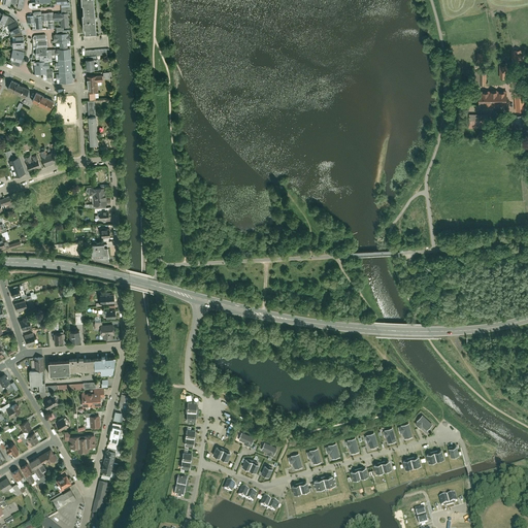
[(3,0),(3,4),(10,5),(11,2),(18,3),(18,7),(24,8),(25,0),(3,0)]
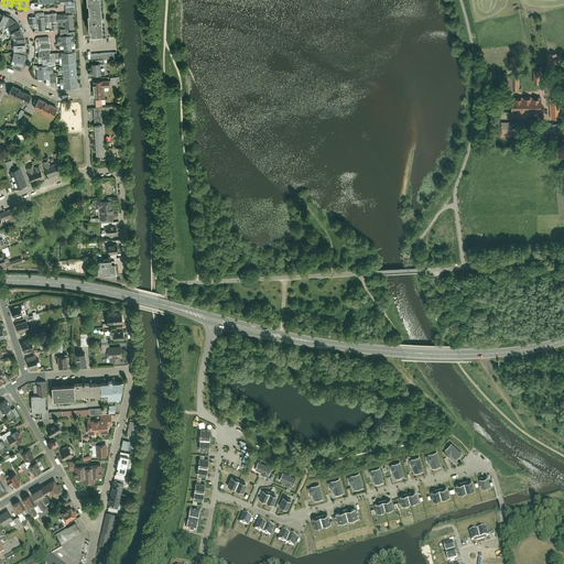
[(98,0),(85,0),(85,4),(87,4),(87,14),(87,30),(88,30),(89,35),(100,34),(98,0)]
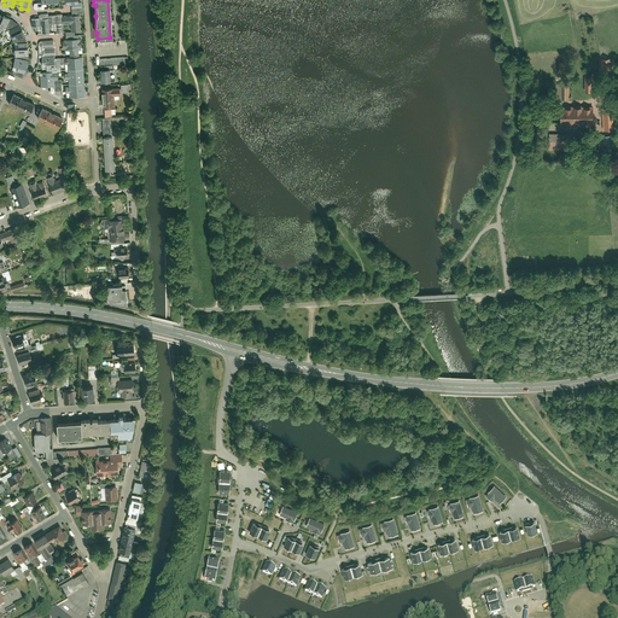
[(0,28),(6,30),(10,19),(0,15),(0,28)]
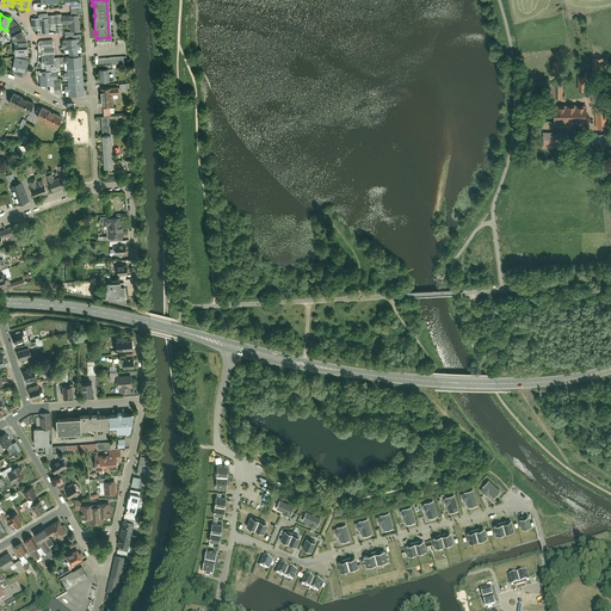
[(49,17),(49,25),(55,24),(56,32),(63,32),(63,24),(71,24),(71,31),(80,31),(80,14),(61,16),(61,14),(55,14),(55,16),(49,16),(49,17)]
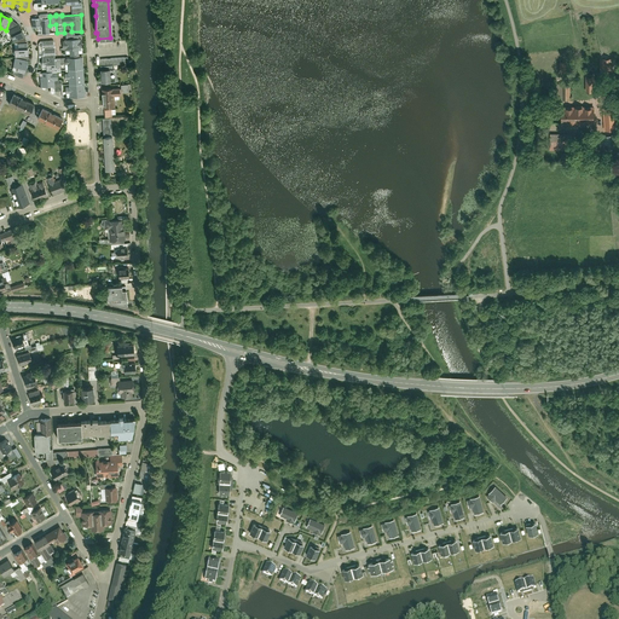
[(50,17),(32,18),(32,28),(41,27),(42,34),(51,34),(50,25),(50,17)]
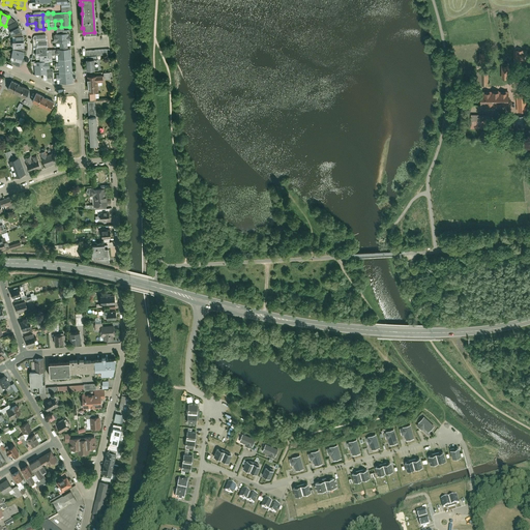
[(11,35),(21,31),(17,22),(7,26),(11,35)]
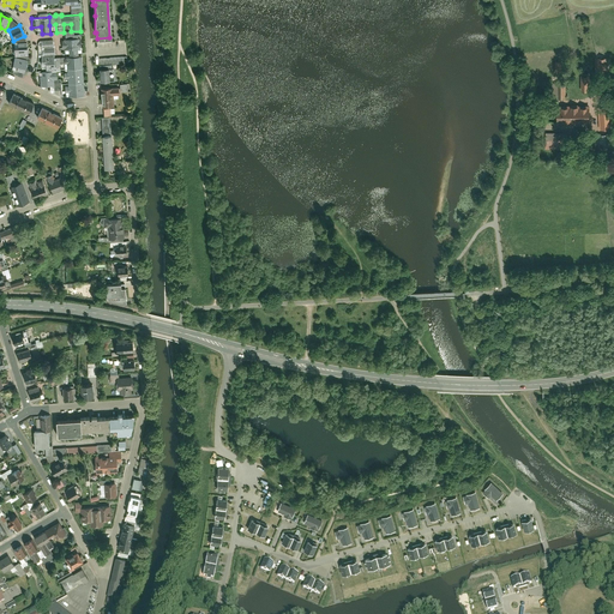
[(70,91),(70,96),(85,96),(84,55),(80,55),(80,47),(82,46),(82,38),(79,38),(79,35),(73,35),(73,38),(65,38),(66,54),(70,54),(70,56),(66,56),(66,60),(70,60),(70,64),(65,64),(65,70),(68,70),(68,73),(65,73),(65,79),(68,79),(68,86),(66,86),(66,91),(70,91)]
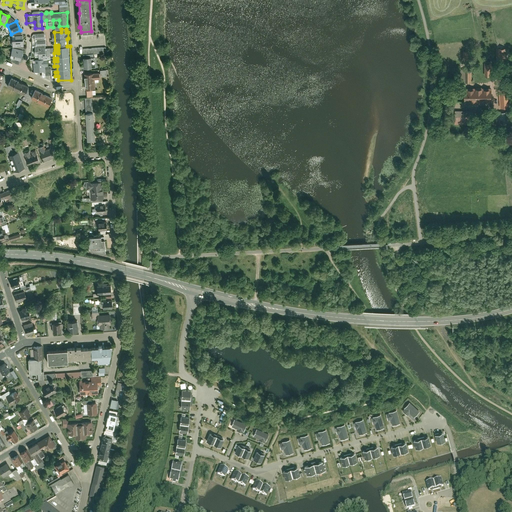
[(33,60),(34,72),(47,72),(47,67),(49,67),(48,54),(45,54),(45,46),(47,46),(46,38),(45,38),(45,34),(35,34),(35,47),(35,54),(39,54),(39,60),(33,60)]
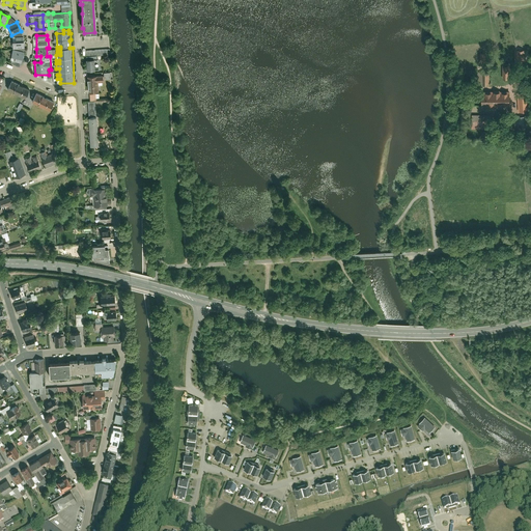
[(12,42),(12,49),(25,49),(24,37),(16,37),(17,42),(12,42)]
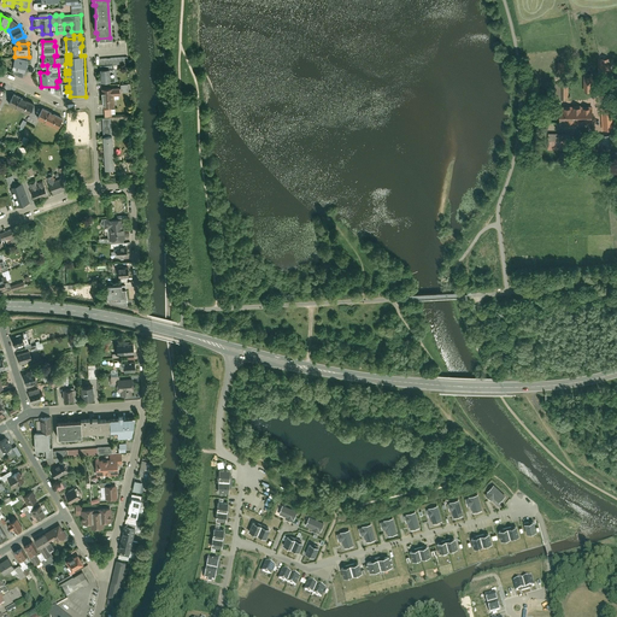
[(610,52),(597,53),(598,70),(611,69),(610,52)]
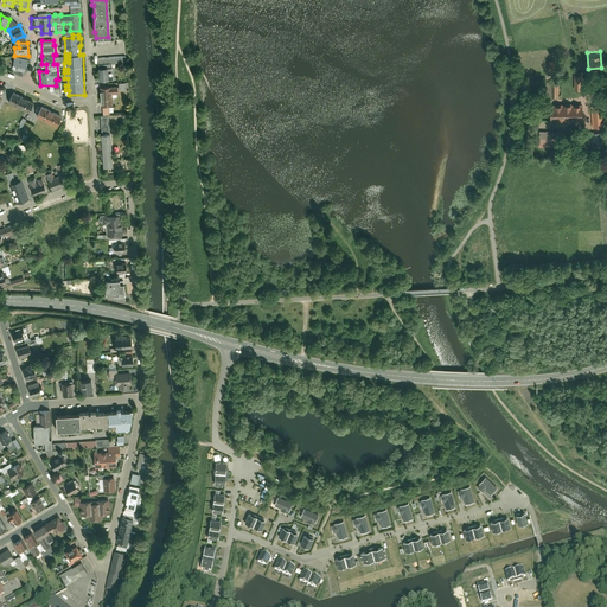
[(14,64),(13,69),(24,72),(27,59),(14,56),(12,64),(14,64)]
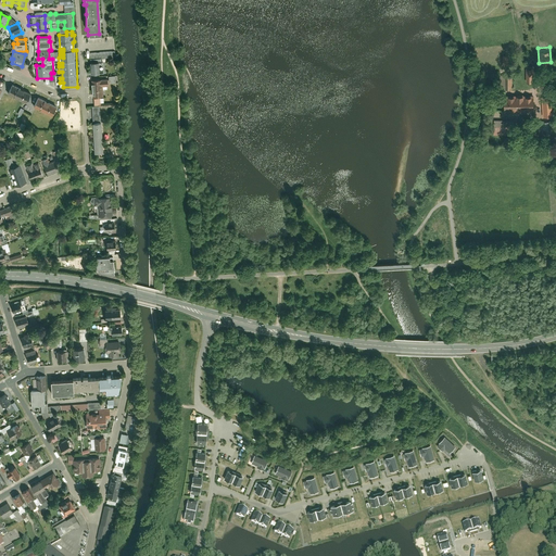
[(114,52),(89,53),(90,74),(103,73),(103,61),(101,61),(101,59),(114,58),(114,52)]
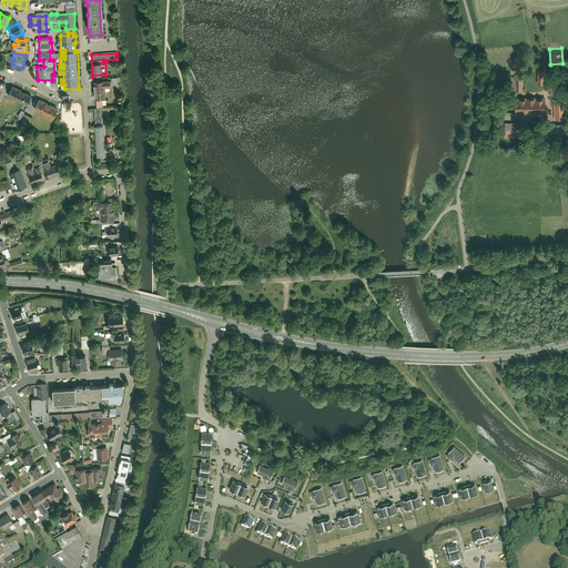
[(524,91),(524,77),(510,77),(510,91),(524,91)]
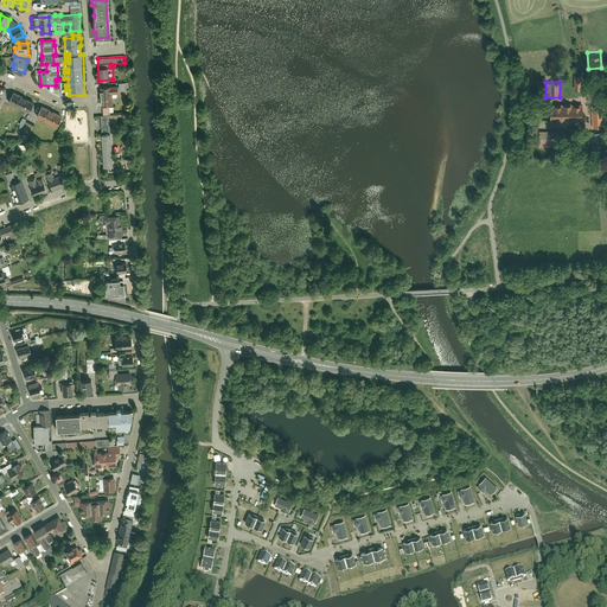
[(119,87),(100,88),(102,117),(108,116),(108,107),(113,107),(112,95),(117,94),(117,91),(126,90),(126,83),(117,84),(119,87)]
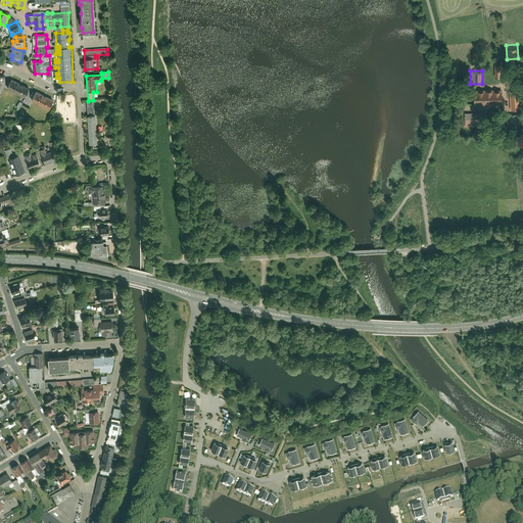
[(10,80),(6,89),(25,97),(29,89),(10,80)]
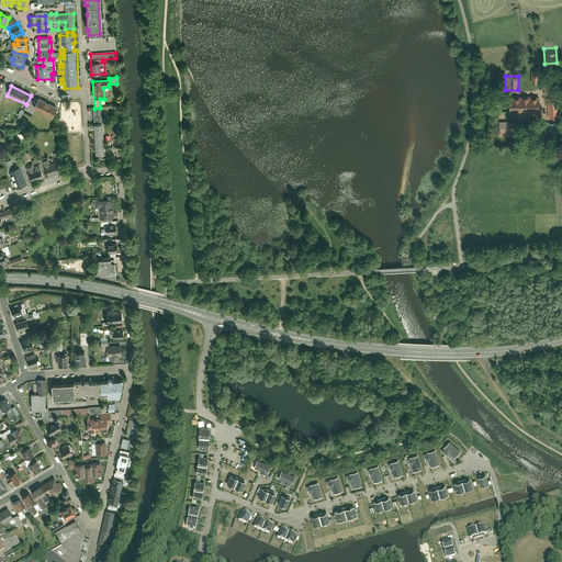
[(514,97),(513,111),(542,112),(543,98),(514,97)]
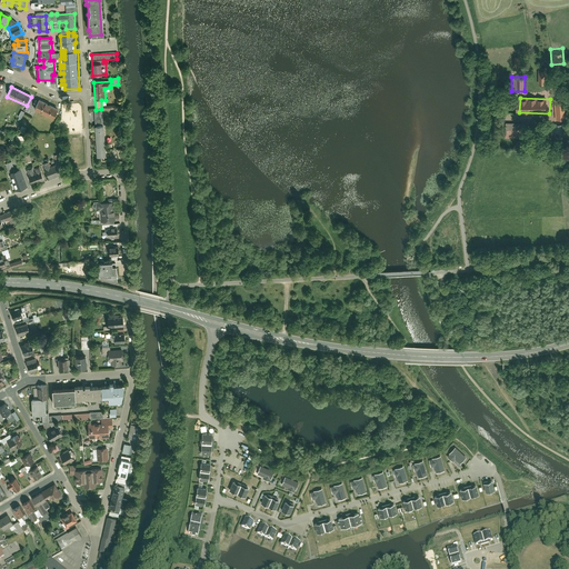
[(40,101),(36,110),(53,118),(58,109),(40,101)]
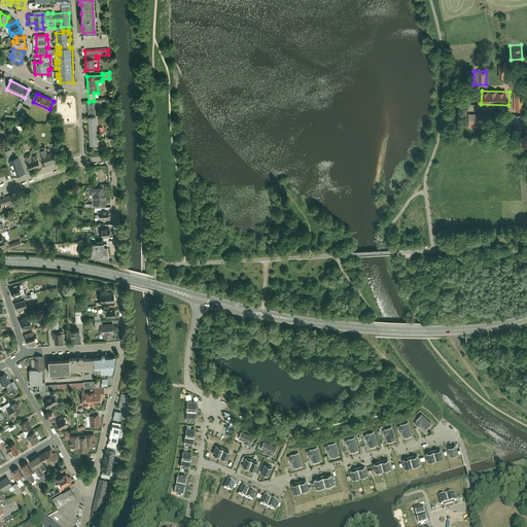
[(89,102),(88,102),(89,116),(88,116),(90,145),(98,144),(96,116),(95,116),(94,101),(89,102)]
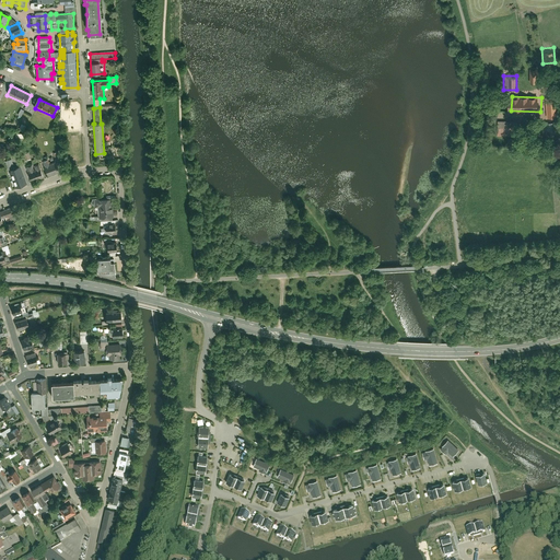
[(498,117),(498,131),(516,130),(516,117),(498,117)]
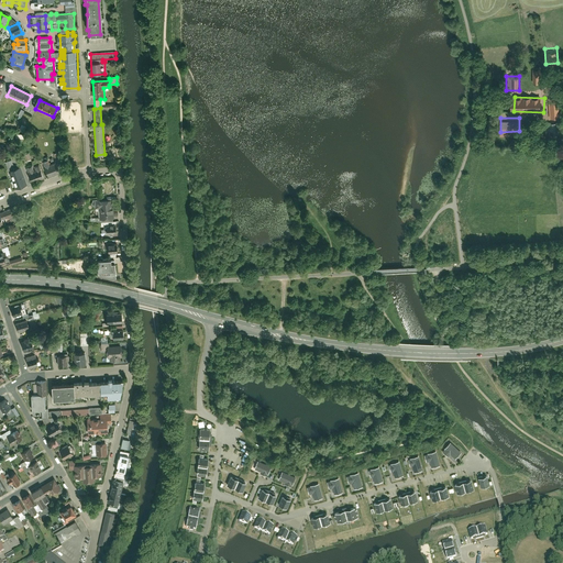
[(47,159),(43,162),(48,178),(59,174),(56,163),(50,165),(47,159)]
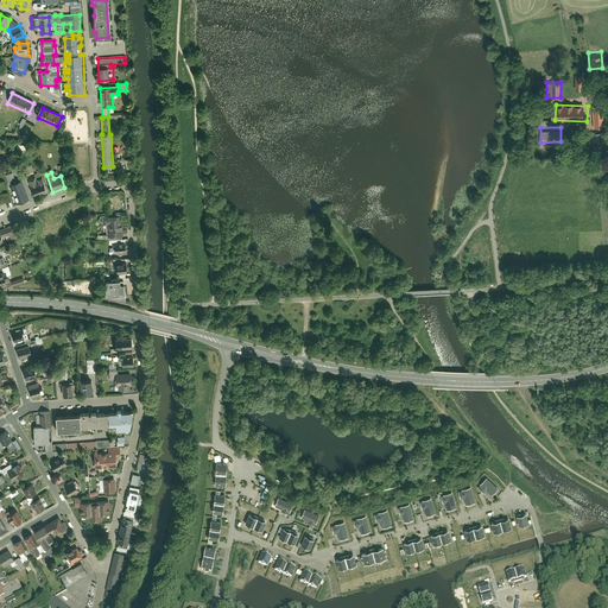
[(31,185),(27,187),(33,200),(48,194),(42,179),(37,181),(38,184),(36,185),(35,181),(30,183),(31,185)]
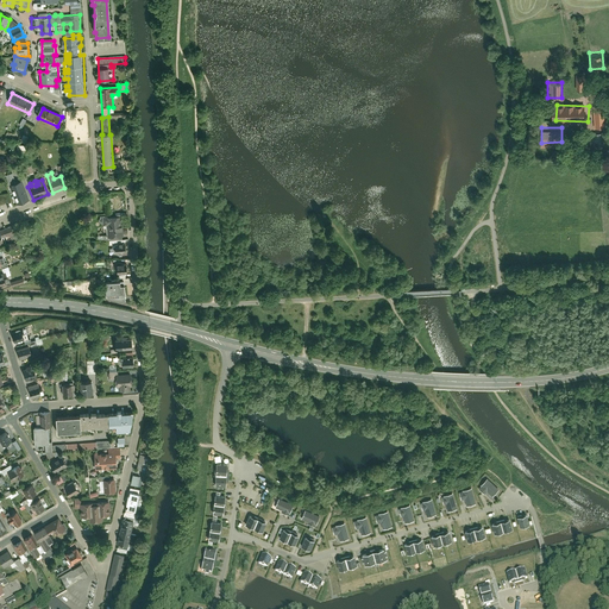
[(10,186),(16,205),(29,201),(22,181),(10,186)]
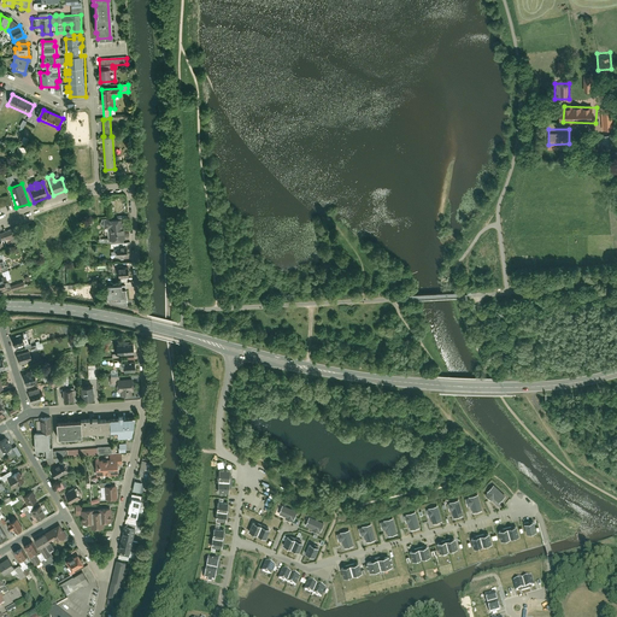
[(110,228),(110,240),(124,239),(123,219),(105,219),(105,228),(110,228)]
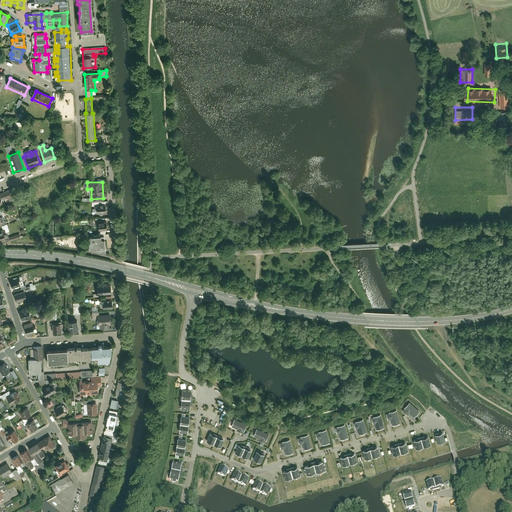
[(10,189),(0,192),(0,193),(2,199),(12,195),(10,189)]
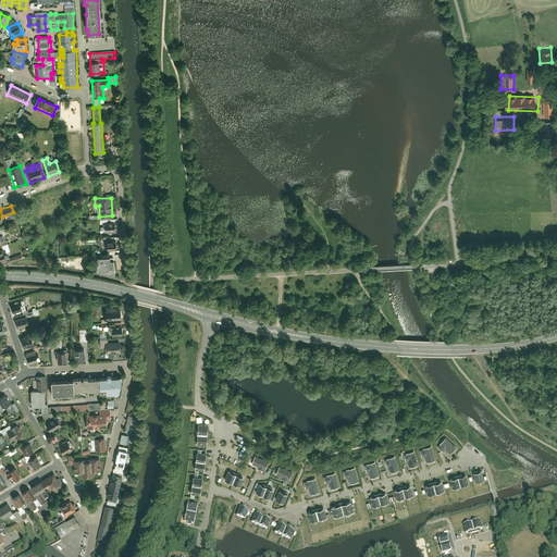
[(106,233),(115,233),(114,219),(99,220),(99,224),(104,224),(106,233)]
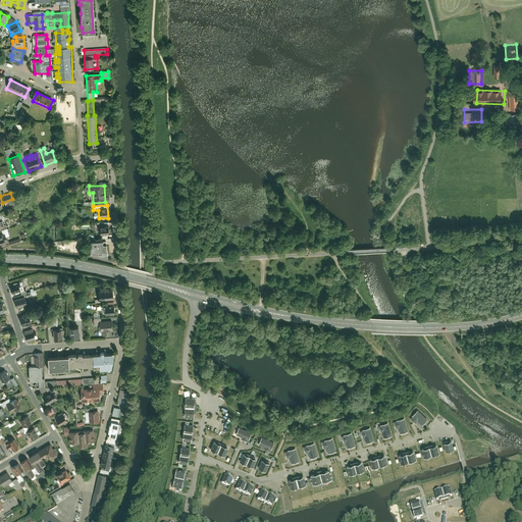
[(101,235),(109,233),(108,225),(101,226),(101,235)]
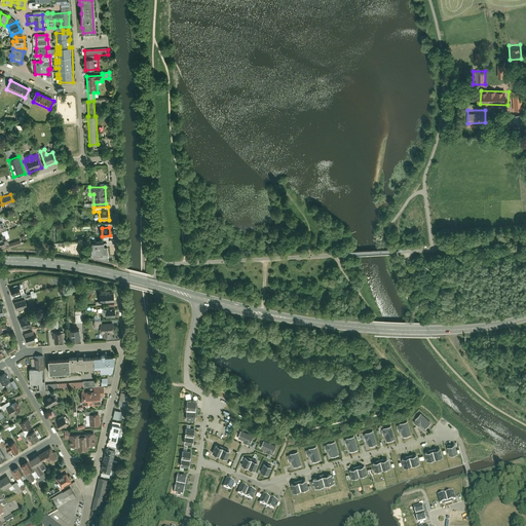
[(6,236),(0,237),(0,248),(9,245),(6,236)]
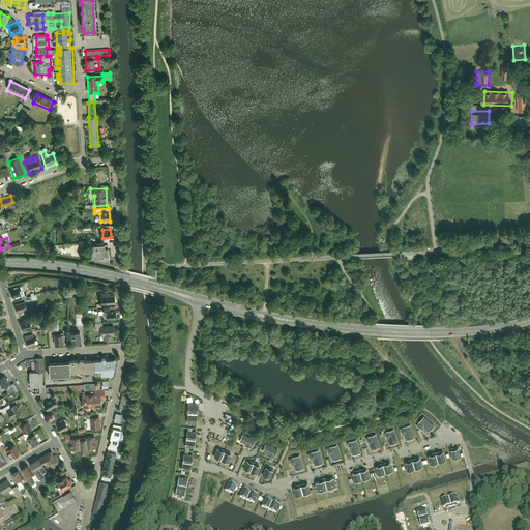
[(104,245),(91,245),(91,252),(95,252),(95,256),(108,256),(108,248),(105,248),(104,245)]
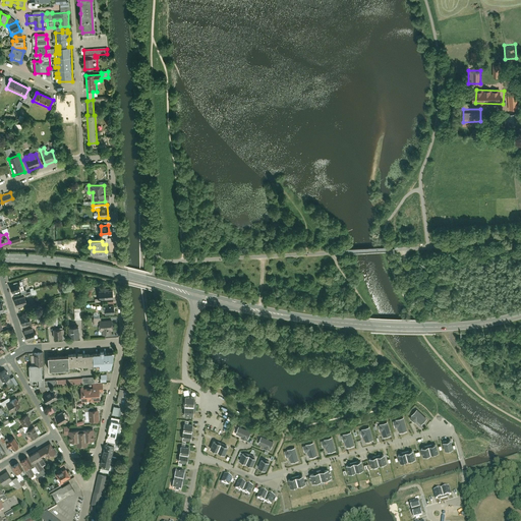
[(21,281),(10,285),(13,292),(20,289),(19,286),(22,285),(21,281)]
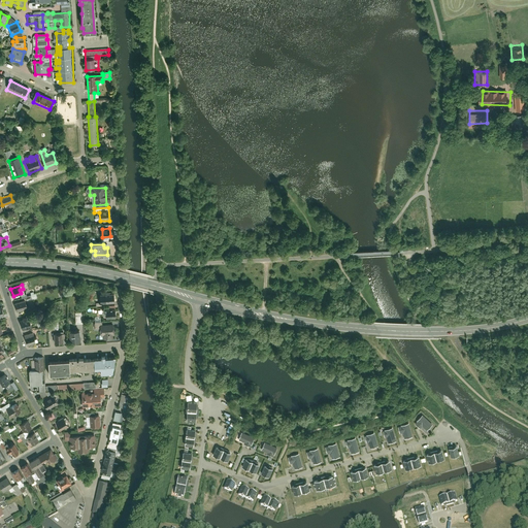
[(114,301),(113,293),(101,295),(102,303),(114,301)]
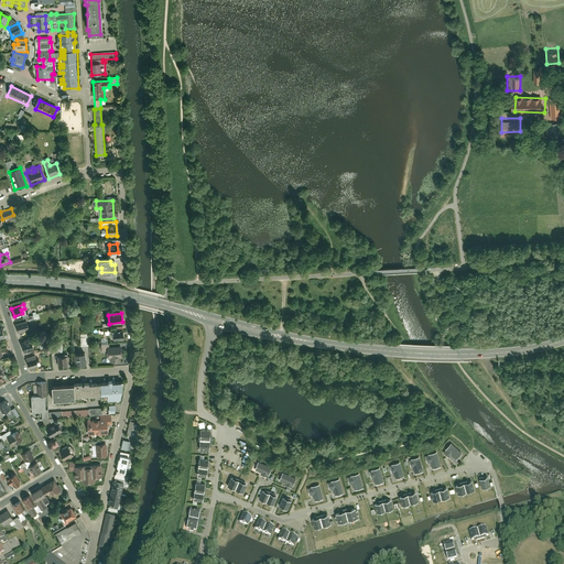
[(29,328),(26,321),(17,324),(19,328),(20,332),(29,328)]
